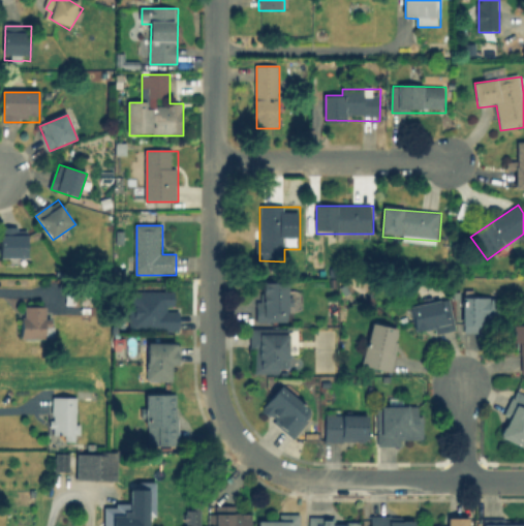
[(1,228),(1,259),(28,259),(28,228),(1,228)]
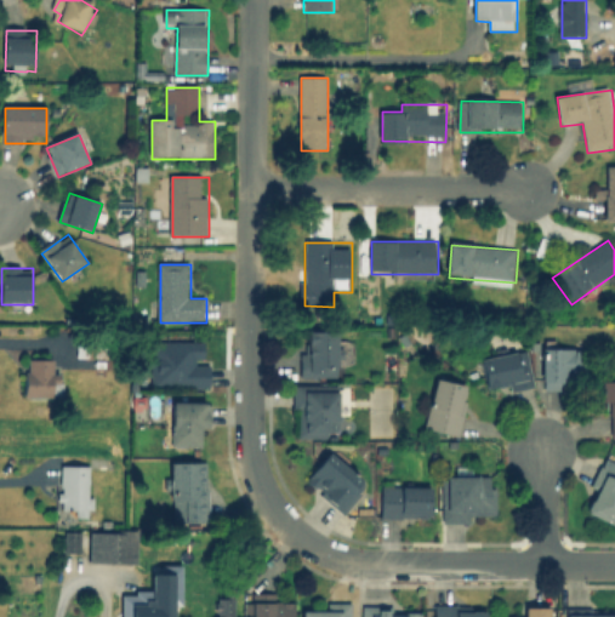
[(305,380),(341,380),(341,332),(305,332),(305,380)]
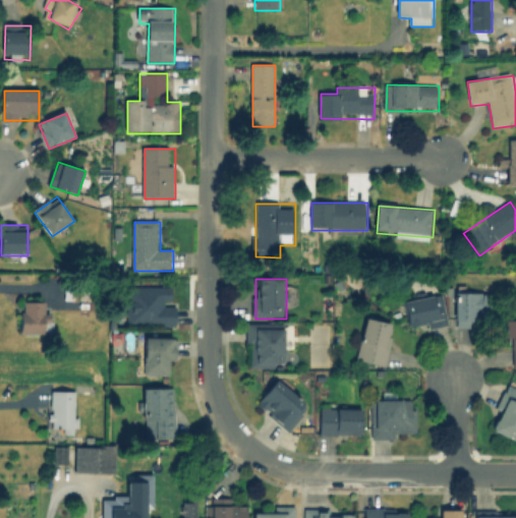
[(129,327),(176,327),(176,288),(129,288),(129,327)]
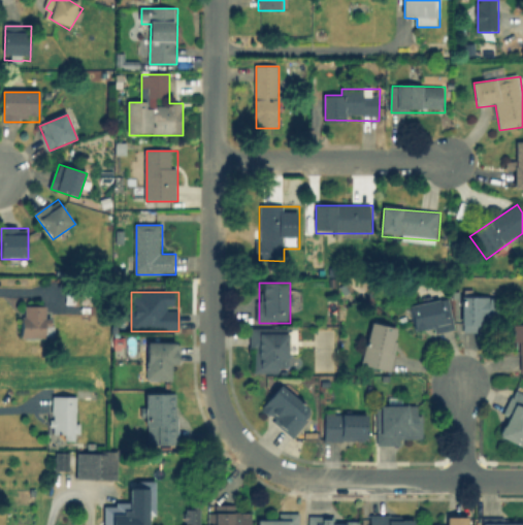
[(463,332),(486,332),(486,323),(499,323),(499,298),(463,298),(463,332)]
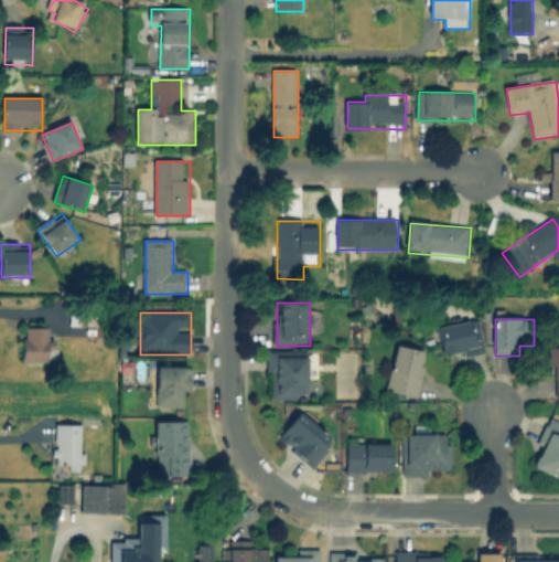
[(440,328),(445,360),(487,353),(481,320),(440,328)]
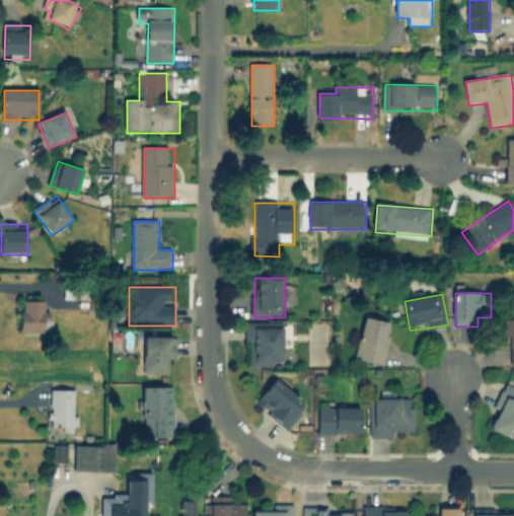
[(52,334),(52,312),(45,312),(45,301),(22,301),(22,334),(52,334)]
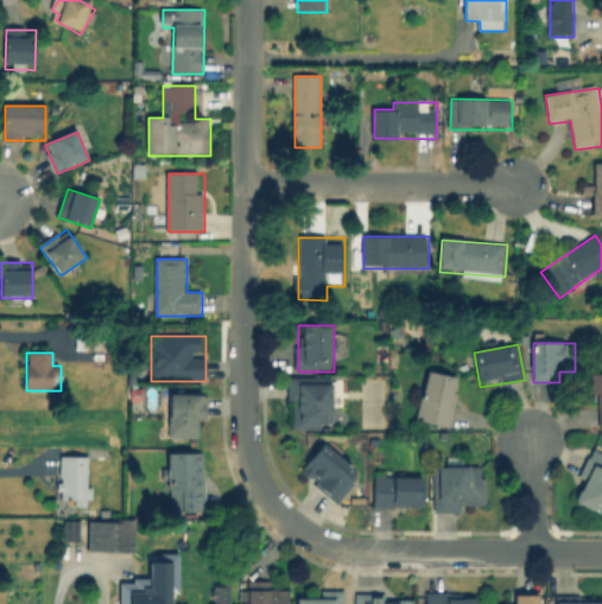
[(451,428),(461,379),(429,373),(419,423),(451,428)]
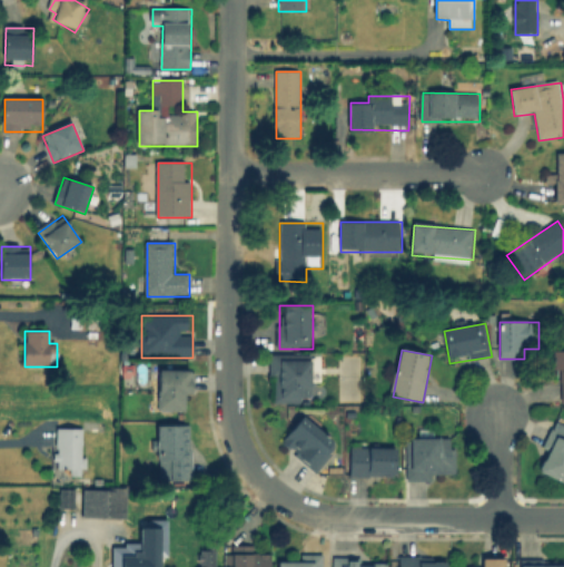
[(273,403),(312,403),(312,355),(273,355),(273,403)]
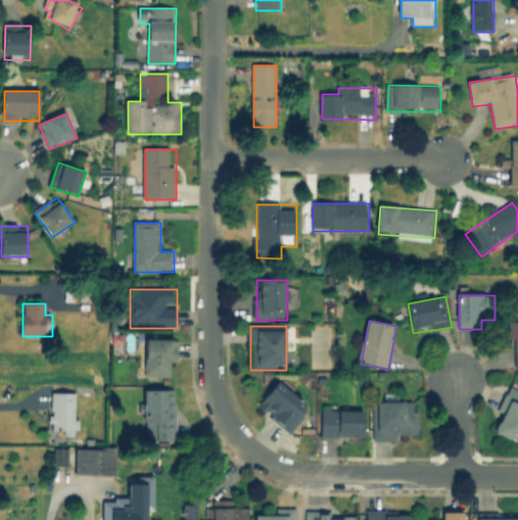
[(146,378),(177,378),(177,340),(146,340),(146,378)]
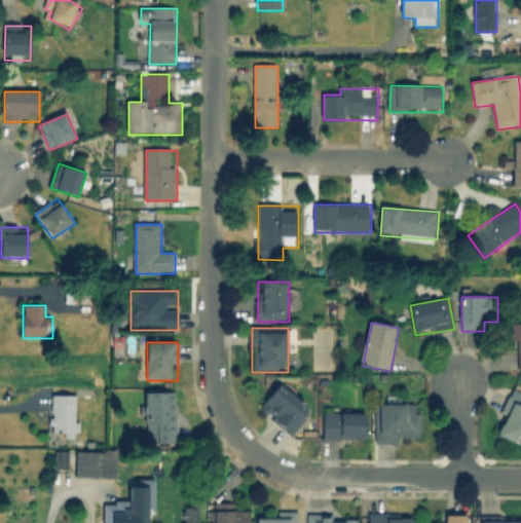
[(313,413),(283,384),(261,408),(292,437),(313,413)]
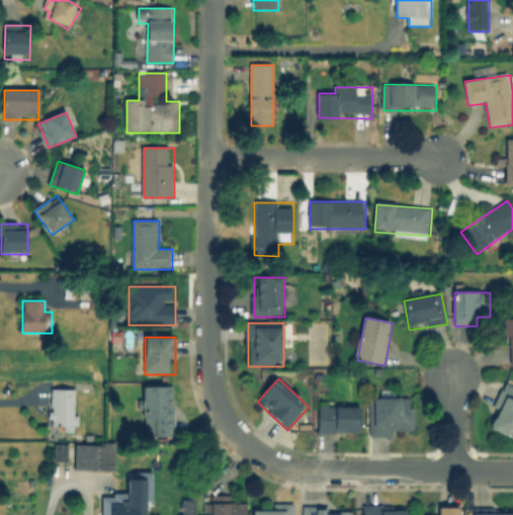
[(512,387),(504,384),(490,430),(512,437),(512,387)]
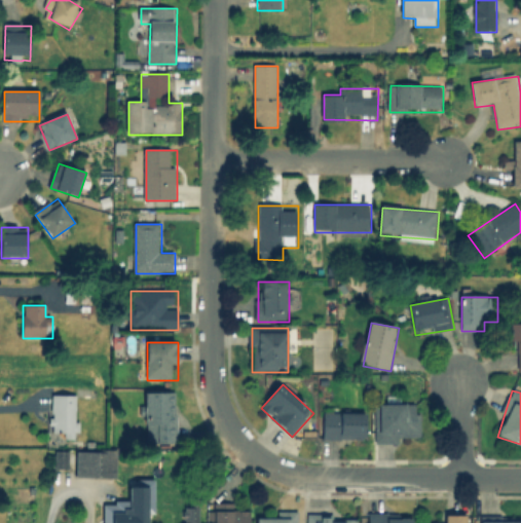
[(177,444),(177,394),(147,394),(147,444),(177,444)]
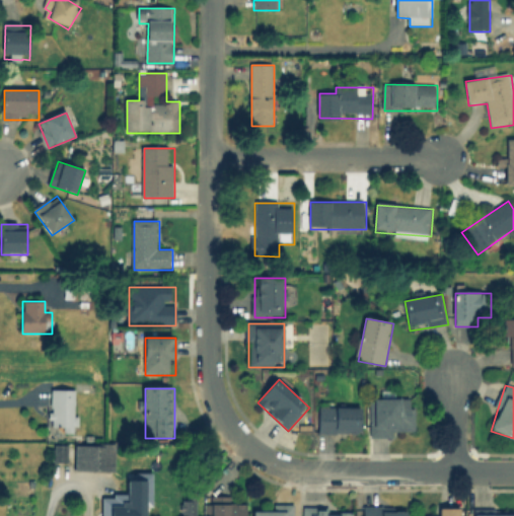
[(77,431),(77,390),(52,390),(52,431),(77,431)]
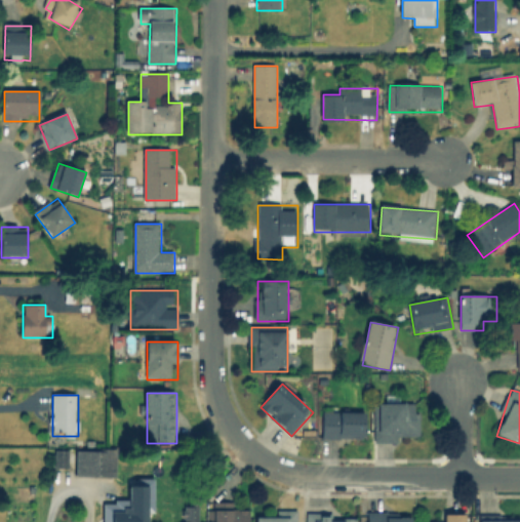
[(421,442),(421,405),(405,405),(405,398),(388,398),(388,405),(376,405),(376,442),(421,442)]
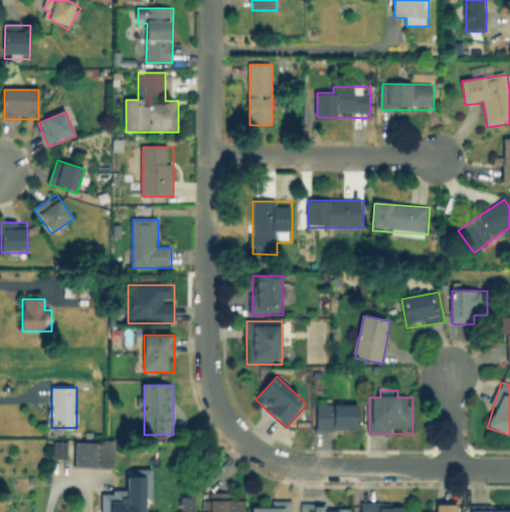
[(358,432),(358,405),(318,405),(318,432),(358,432)]
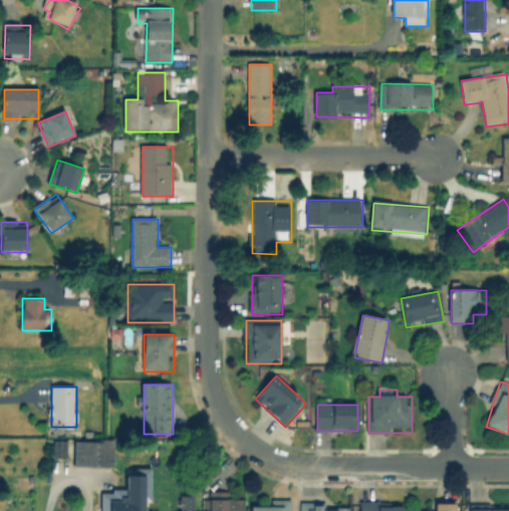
[(56,458),(68,458),(68,442),(56,442),(56,458)]
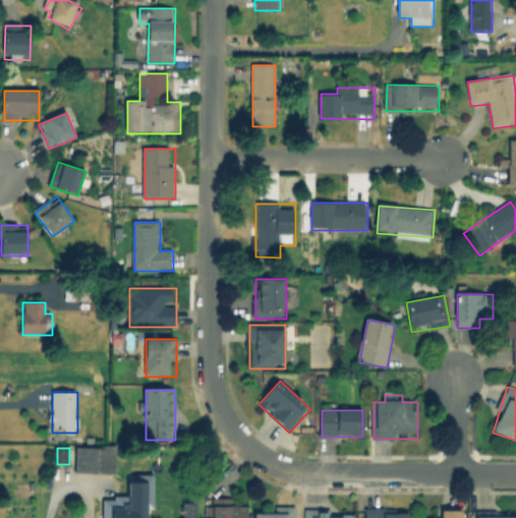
[(116,474),(116,448),(76,448),(76,474),(116,474)]
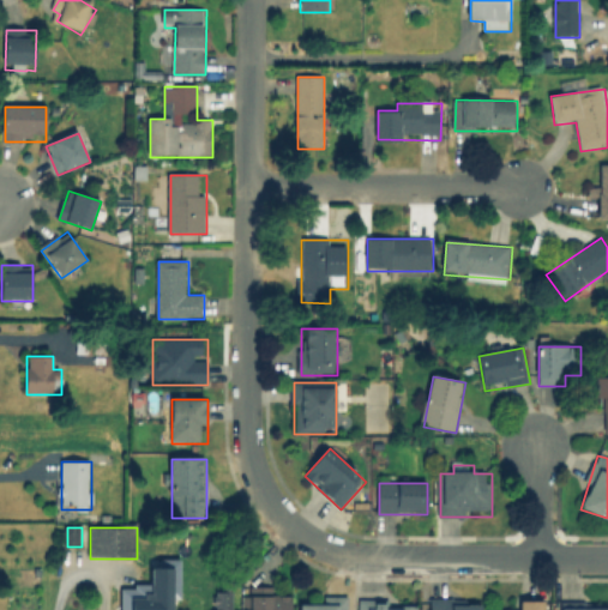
[(174,609),(174,555),(151,555),(151,590),(122,590),(122,609),(174,609)]
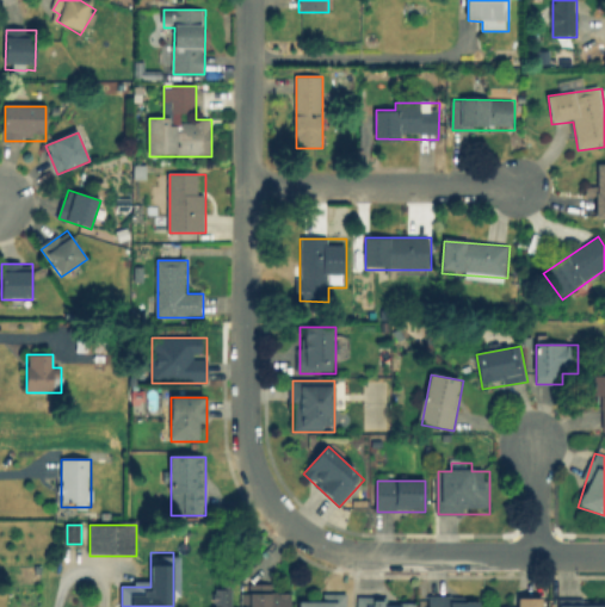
[(252,586),(252,606),(291,606),(291,595),(278,595),(278,586),(252,586)]
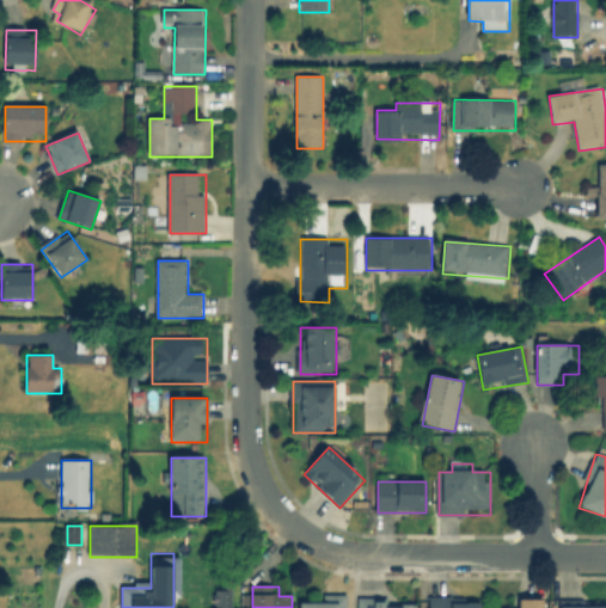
[(218,593),(218,607),(234,607),(234,593),(218,593)]
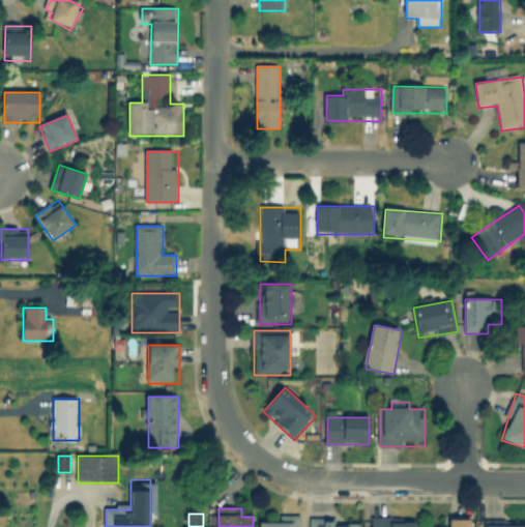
[(301,526),(301,518),(262,518),(261,526),(301,526)]
